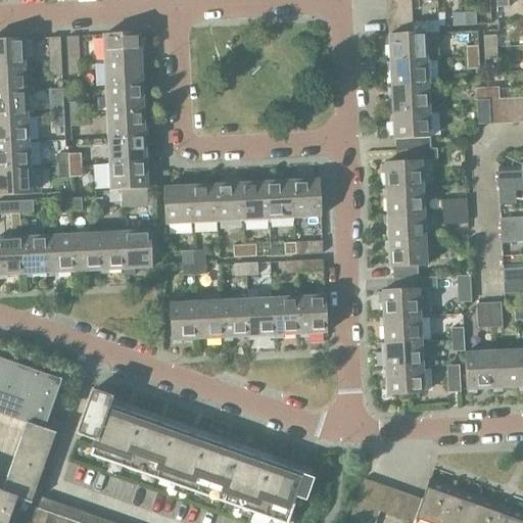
[(411,10),(410,0),(385,0),(386,11),(411,10)]
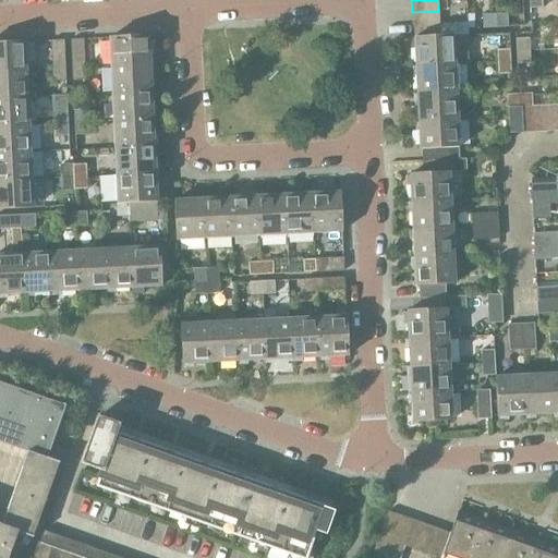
[(413,25),(439,24),(438,11),(412,12),(413,25)]
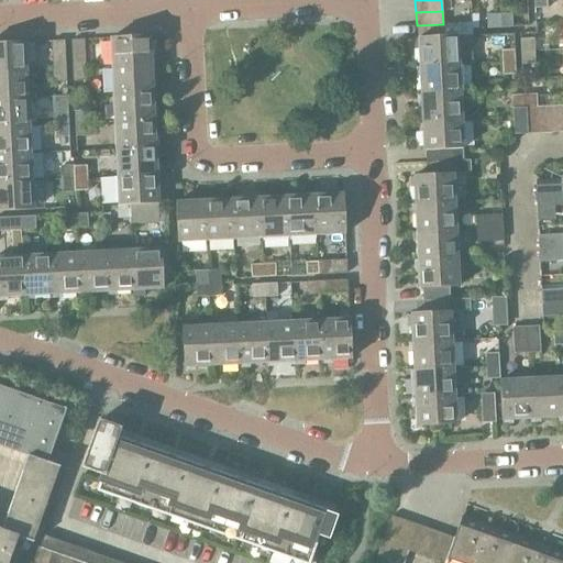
[(487,28),(499,28),(499,14),(486,14),(487,28)]
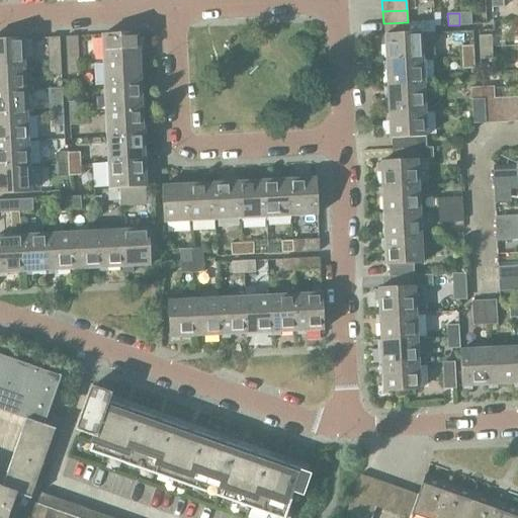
[(470,13),(459,13),(459,25),(471,24),(470,13)]
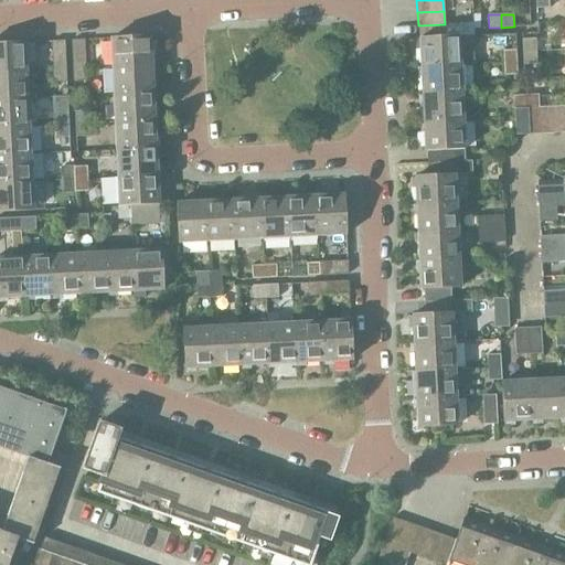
[(458,25),(457,25),(455,23),(447,24),(445,27),(445,34),(448,38),(456,36),(458,34),(458,25)]
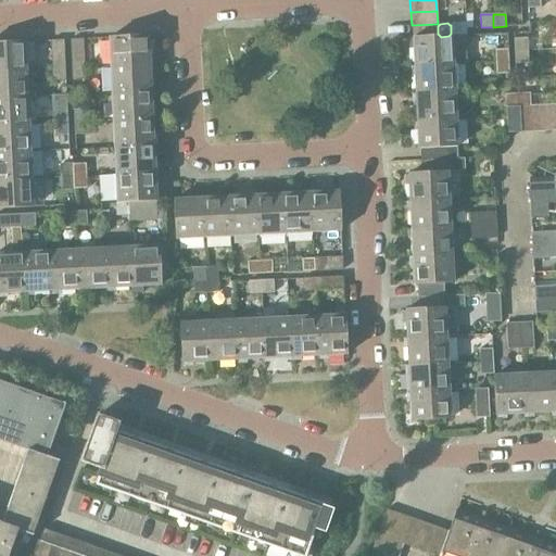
[(438,37),(438,24),(412,25),(413,38),(438,37)]
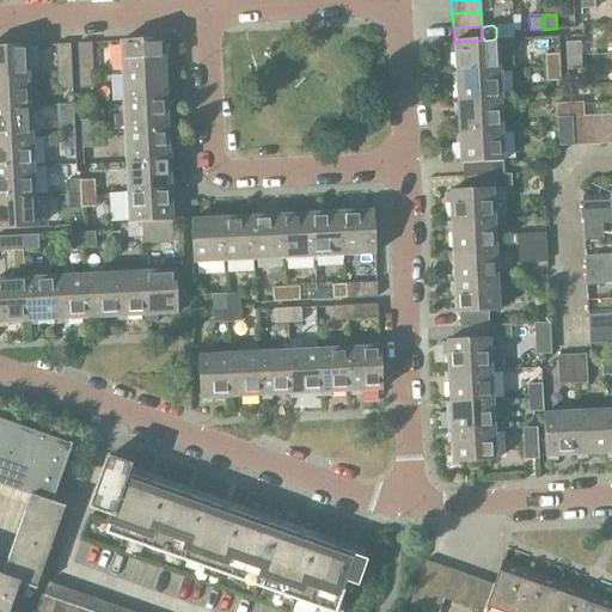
[(121,72),(164,69),(163,40),(118,41),(121,72)]
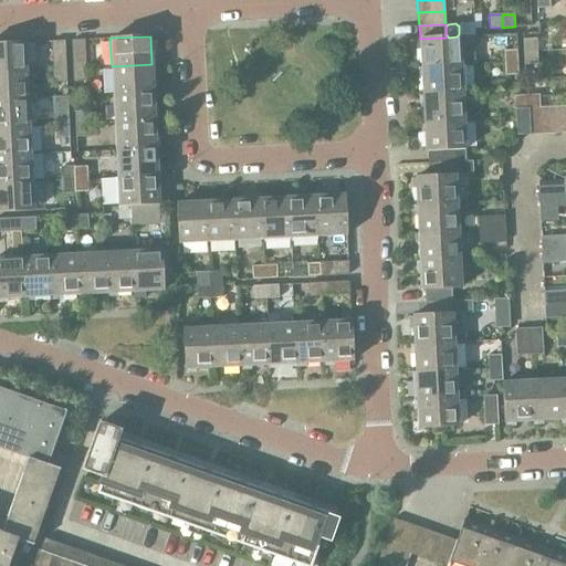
[(420,39),(421,66),(461,64),(460,37),(446,38),(420,39)]
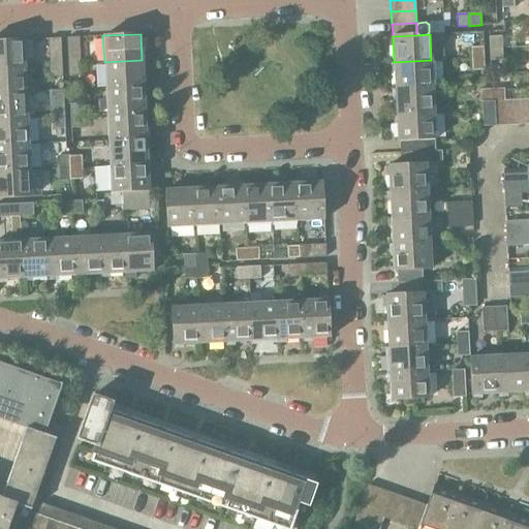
[(66,37),(67,64),(80,63),(79,36),(66,37)]
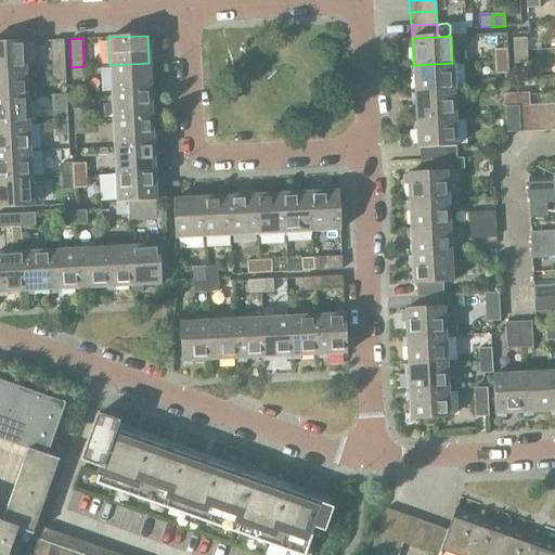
[(514,49),(526,48),(526,38),(513,38),(514,49)]
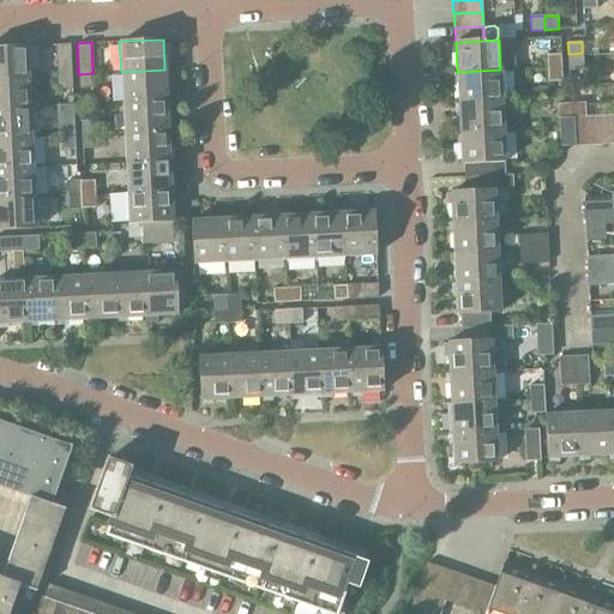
[(56,44),(58,74),(71,74),(70,43),(56,44)]
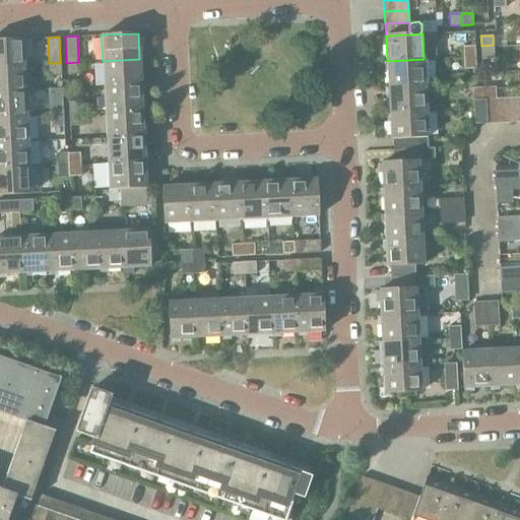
[(22,39),(0,39),(0,66),(24,65),(22,39)]
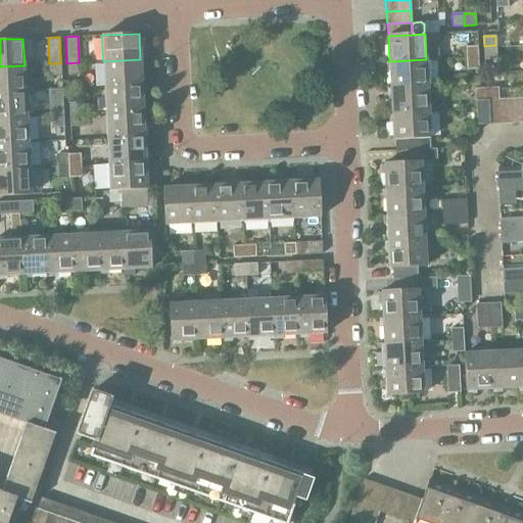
[(484,46),(484,60),(496,59),(495,45),(484,46)]
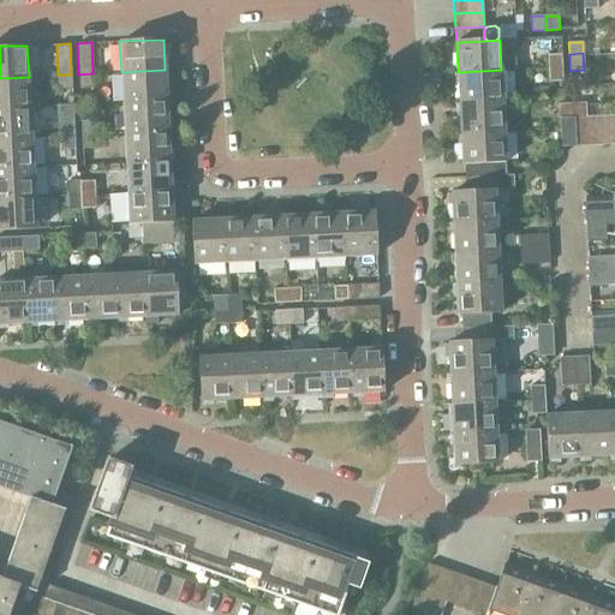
[(548,55),(549,70),(562,69),(562,55),(548,55)]
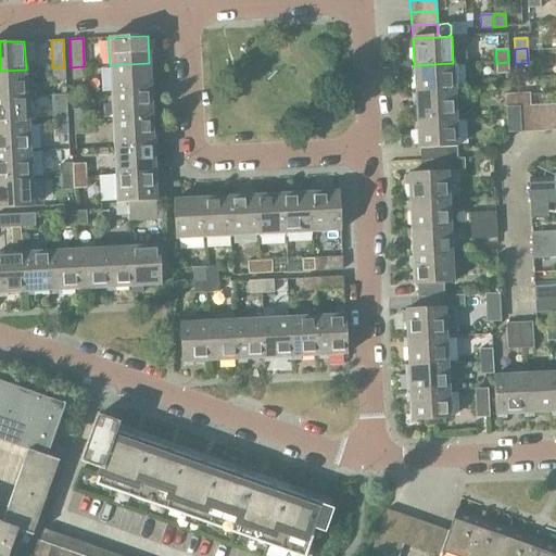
[(496,75),(509,75),(508,62),(496,63),(496,75)]
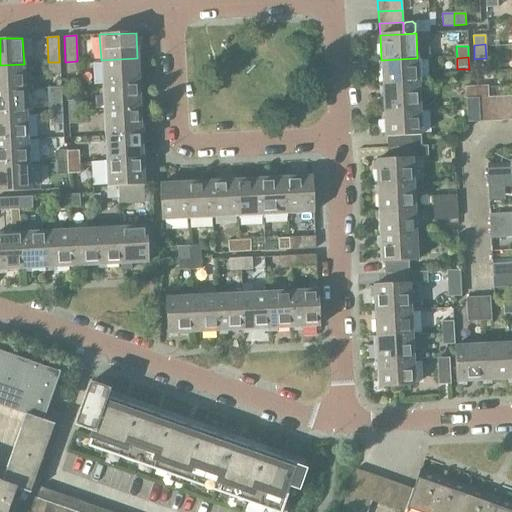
[(102,85),(138,83),(137,58),(101,60),(102,85)]
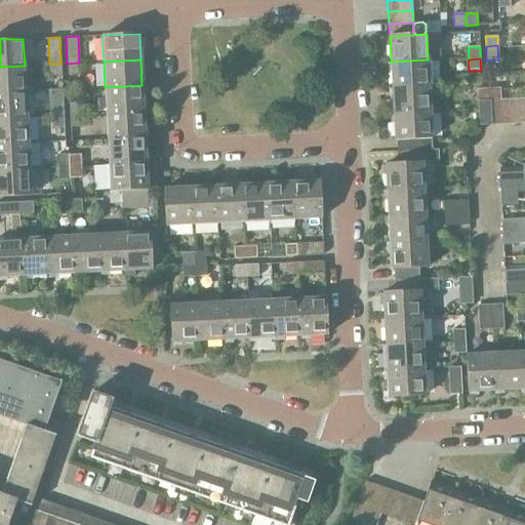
[(391,62),(392,87),(430,85),(428,59),(391,62)]
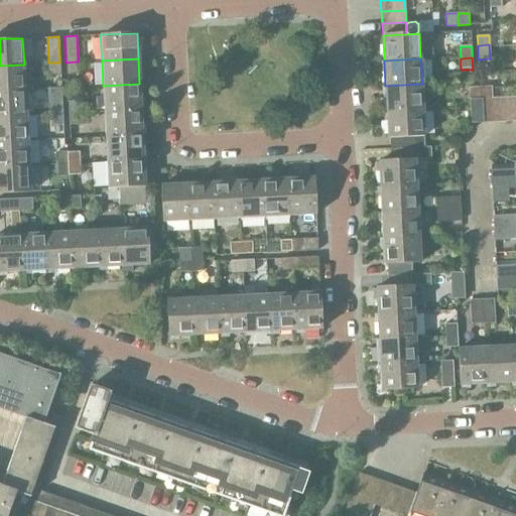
[(78,61),(66,62),(67,74),(79,74),(78,61)]
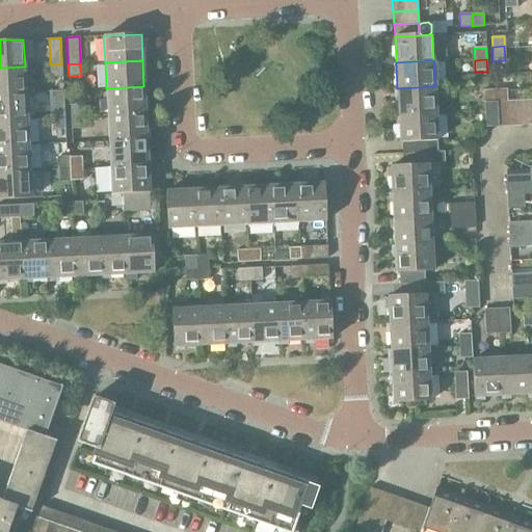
[(61,64),(50,64),(51,77),(62,77),(61,64)]
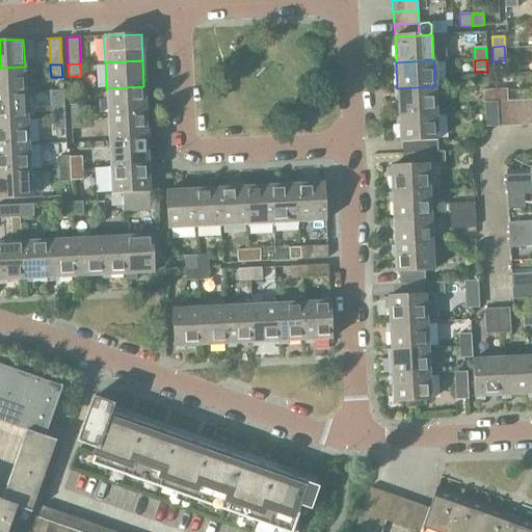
[(25,67),(0,68),(0,94),(26,92),(25,67)]
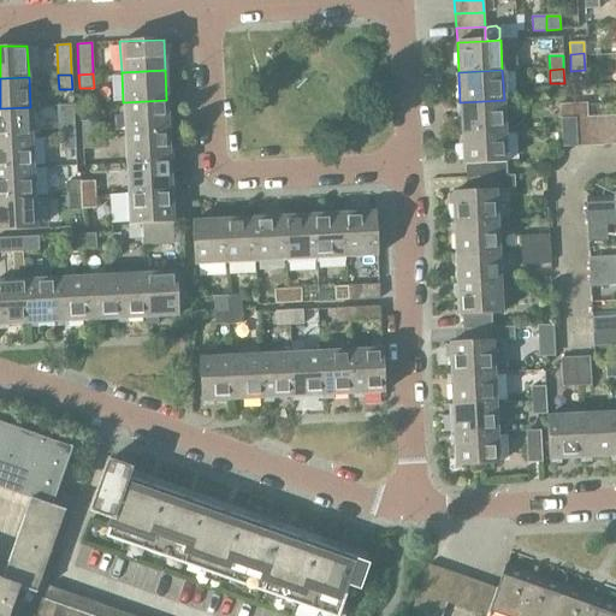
[(124,132),(167,131),(166,100),(123,102),(124,132)]
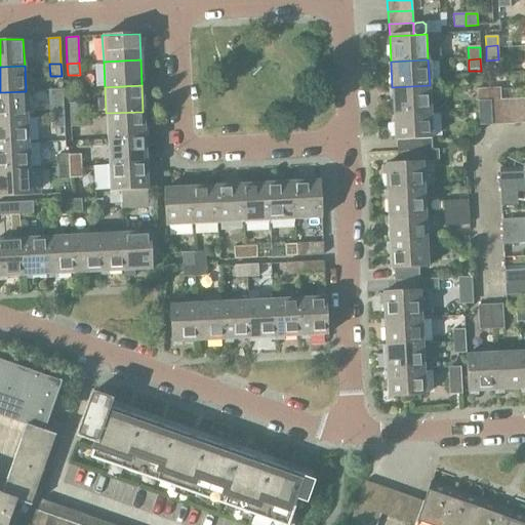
[(392,87),(393,113),(431,111),(430,85),(392,87)]
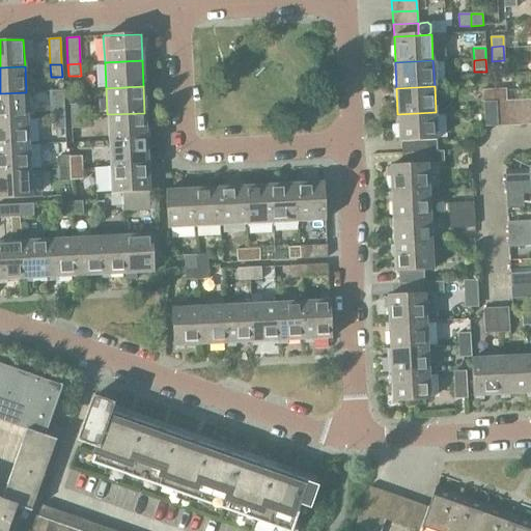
[(487,91),(482,91),(482,103),(484,103),(496,102),(495,90),(493,90),(487,91)]
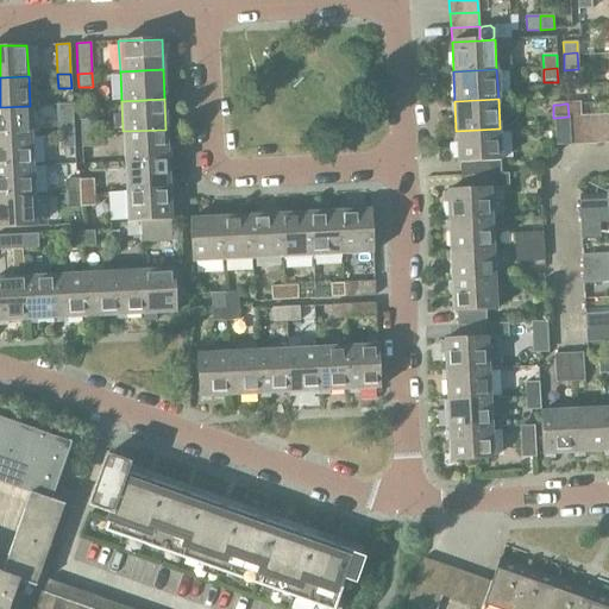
[(581,104),(567,104),(569,117),(581,117),(581,104)]
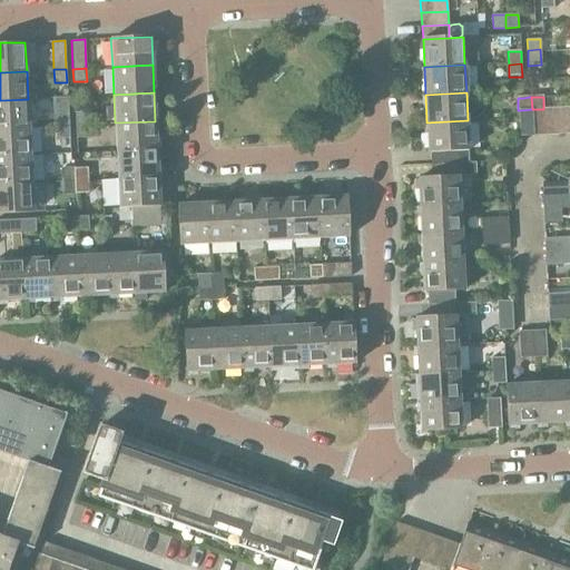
[(28,99),(0,100),(0,128),(29,127),(28,99)]
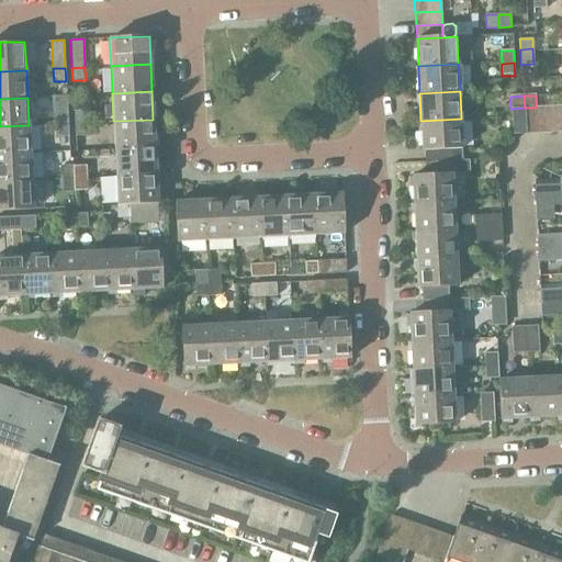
[(561,105),(550,107),(552,133),(561,132),(561,105)]
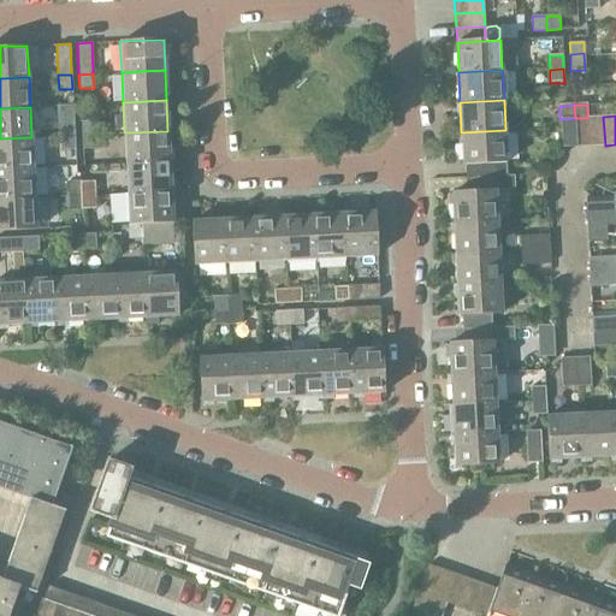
[(603,117),(590,118),(591,147),(605,146),(603,117)]
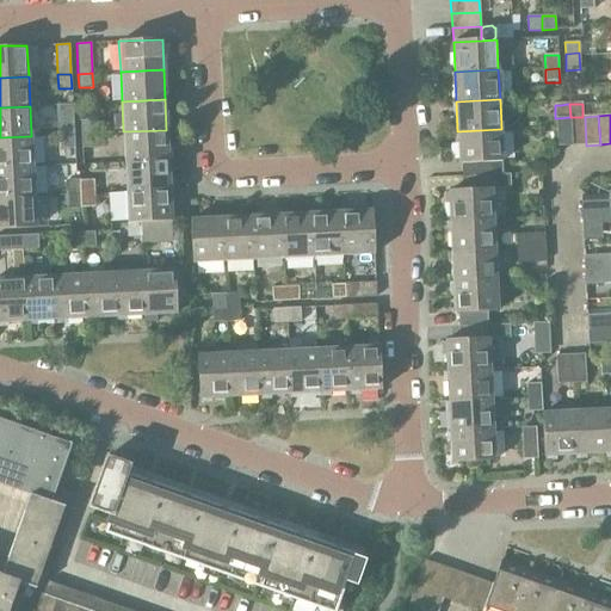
[(572,146),(571,117),(557,118),(559,147),(572,146)]
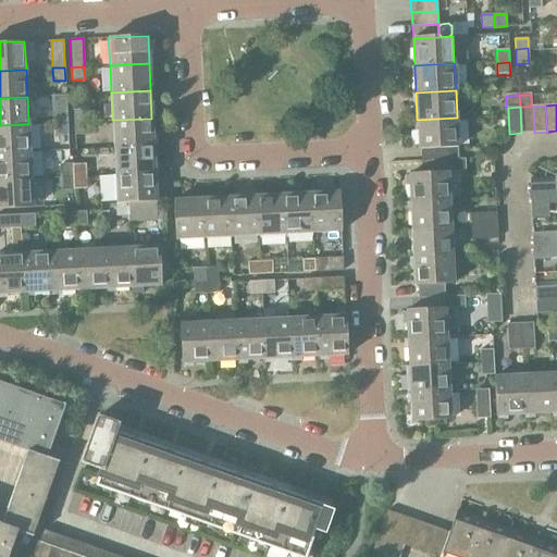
[(521,133),(534,133),(533,107),(531,107),(520,107),(521,133)]
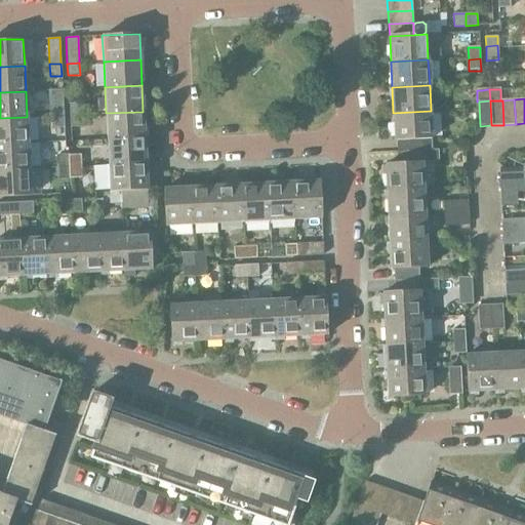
[(70,115),(82,115),(81,103),(69,104),(70,115)]
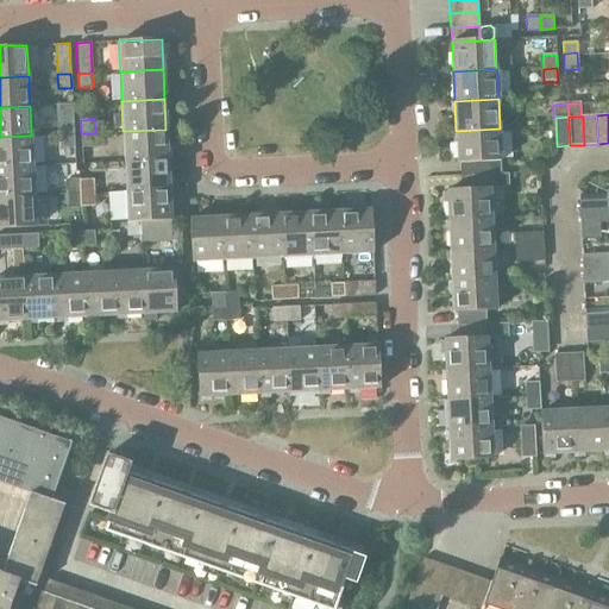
[(60,135),(73,133),(73,120),(60,120),(60,135)]
